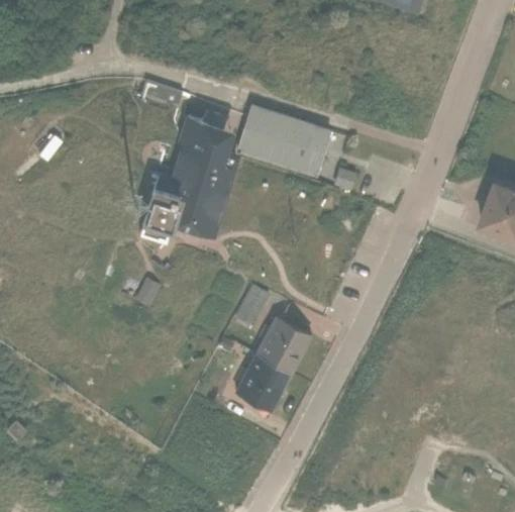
[(24,0),(0,0),(0,3),(19,11),(24,0)]
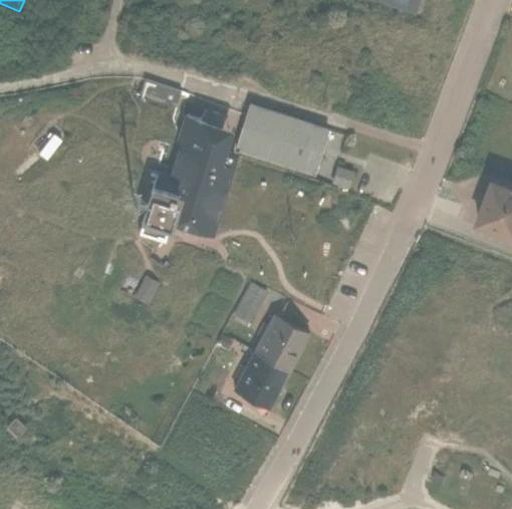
[(385,0),(421,11),(424,0),(385,0)]
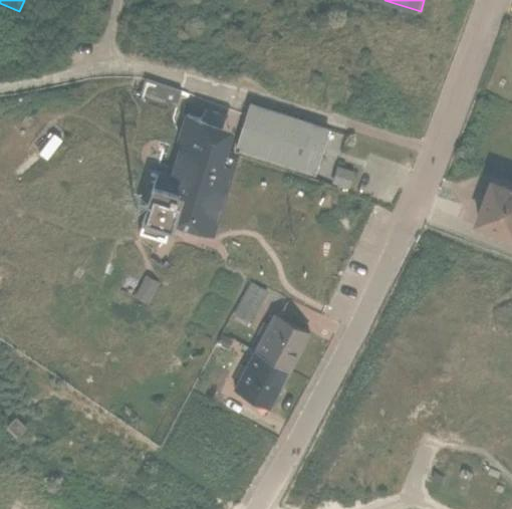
[(145,75),(143,92),(177,97),(180,81),(145,75)]
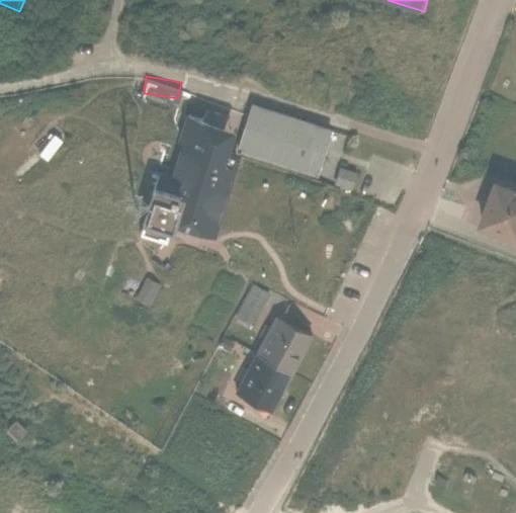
[(331,130),(252,104),(236,155),(315,180),(331,130)]
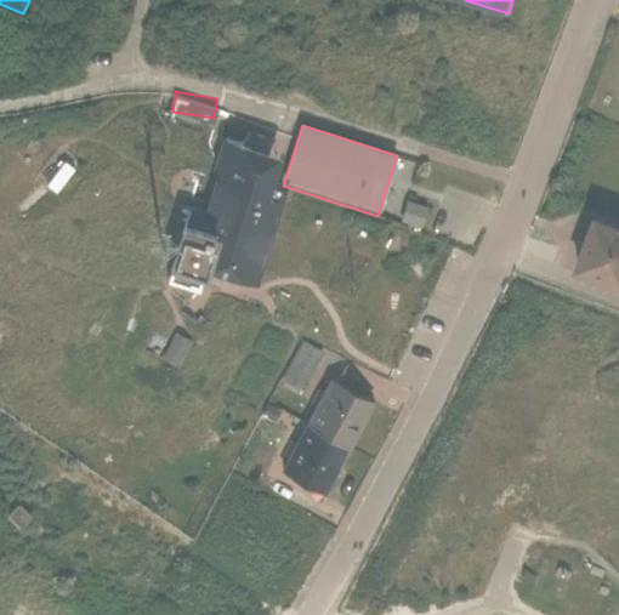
[(279,152),(221,132),(191,221),(164,211),(147,261),(154,263),(151,274),(193,288),(200,268),(257,288),(289,194),(267,187),(279,152)]
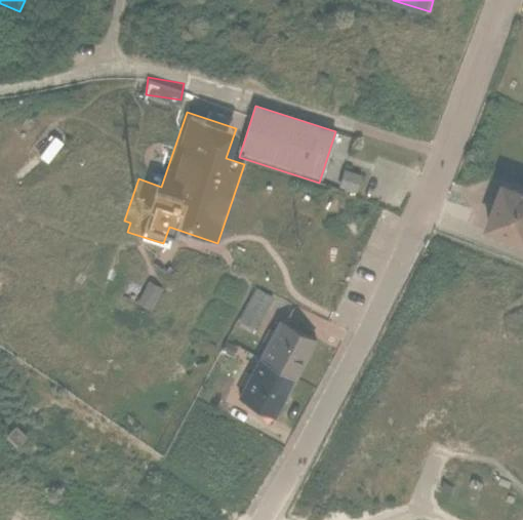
[(357,184),(361,168),(346,163),(340,180),(357,184)]
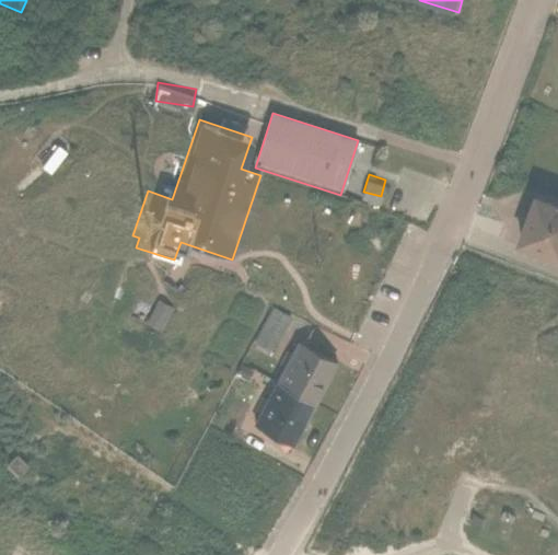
[(557,254),(557,200),(545,195),(525,241),(557,254)]
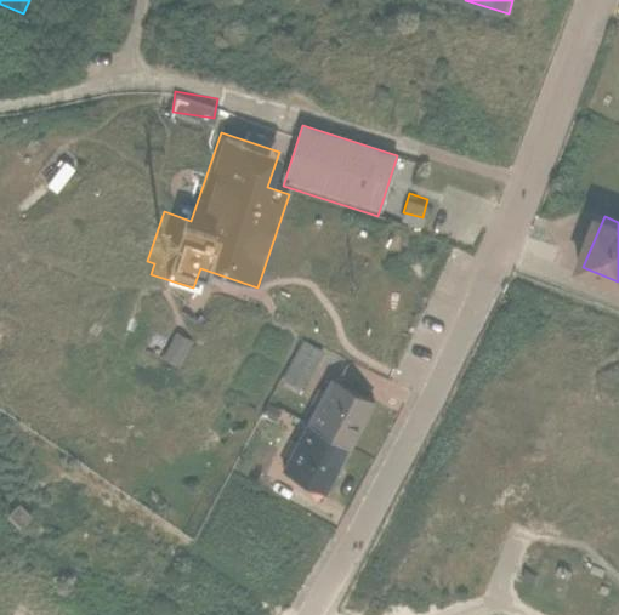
[(578,234),(563,235),(564,262),(580,262),(578,234)]
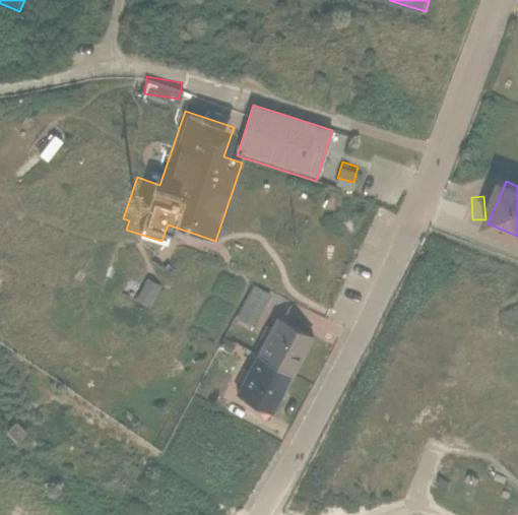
[(136,290),(152,295),(160,271),(144,265),(136,290)]
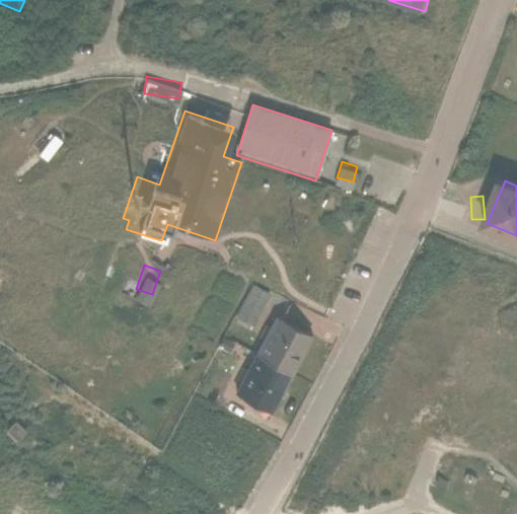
[(276,292),(255,281),(237,318),(256,328),(276,292)]
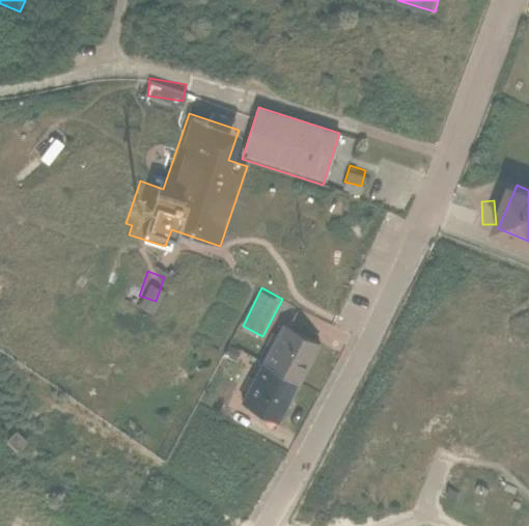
[(324,343),(287,324),(268,361),(304,380),(324,343)]
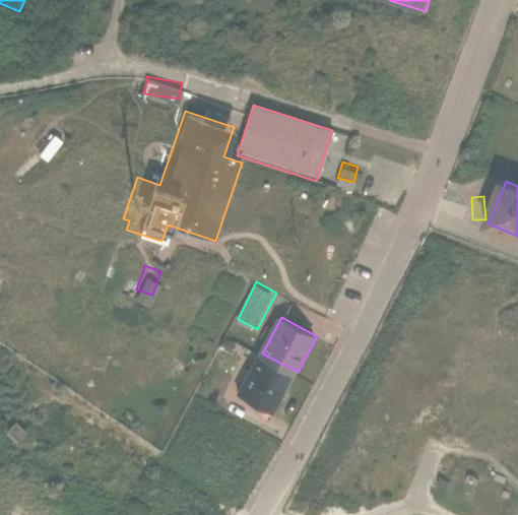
[(298,372),(262,353),(242,391),(277,410),(298,372)]
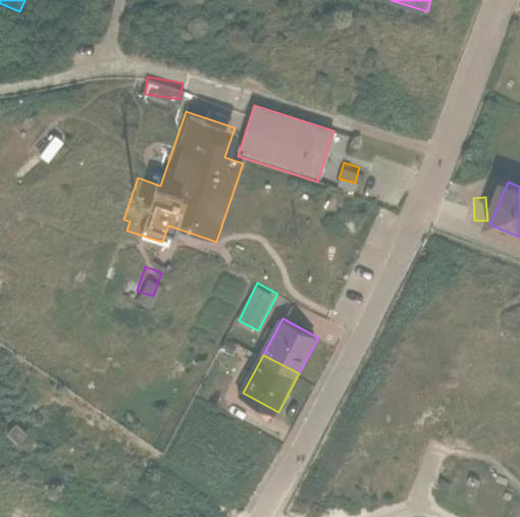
[(26,433),(16,423),(6,431),(15,442),(26,433)]
